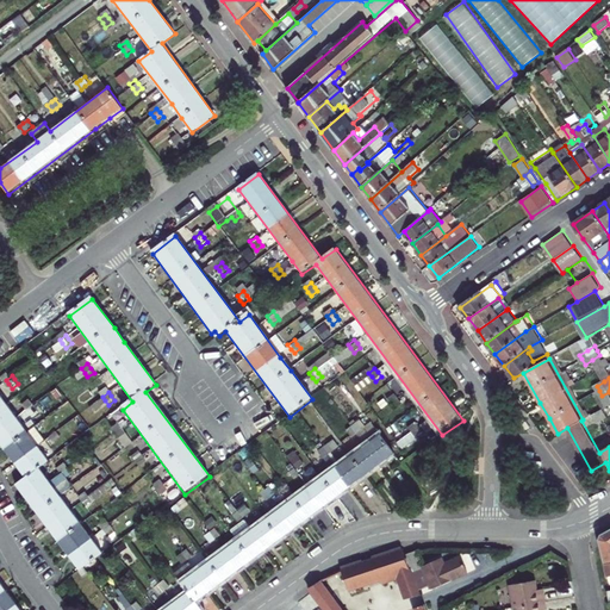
[(0,444),(26,481),(17,489),(80,572),(103,555),(39,472),(50,464),(0,397),(0,444)]
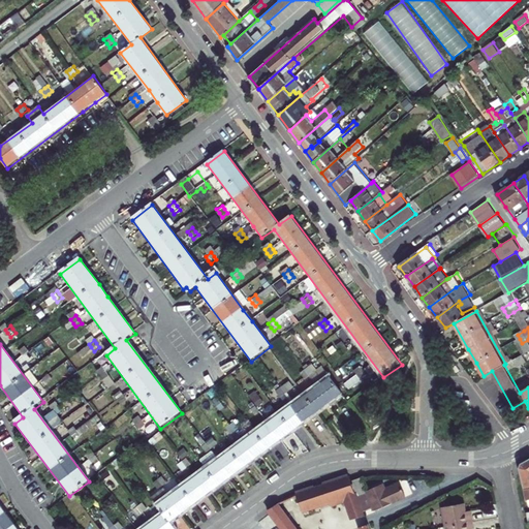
[(343,344),(338,347),(341,351),(343,355),(349,351),(346,347),(343,344)]
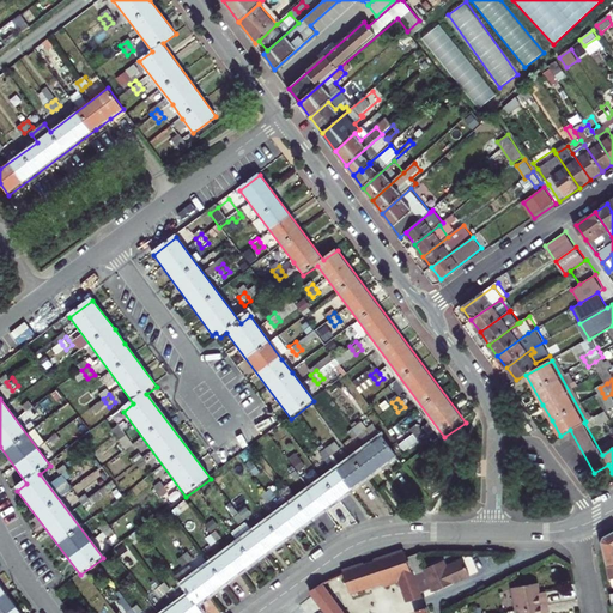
[(34,407),(28,411),(31,416),(35,420),(41,416),(37,411),(34,407)]
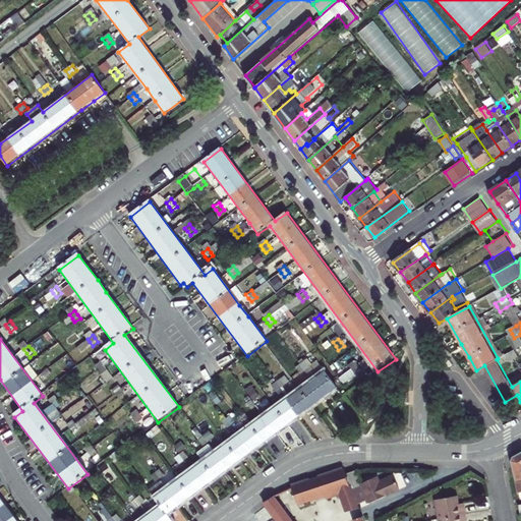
[(509,361),(518,356),(514,350),(506,354),(509,361)]
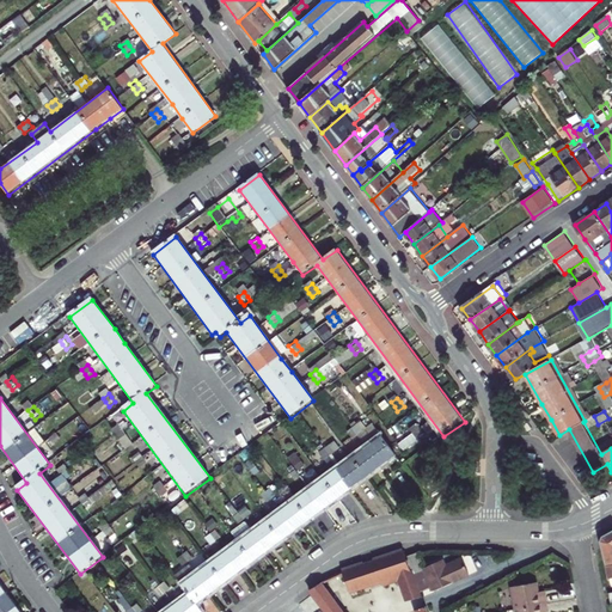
[(417,426),(411,430),(415,434),(418,439),(424,434),(421,429),(417,426)]
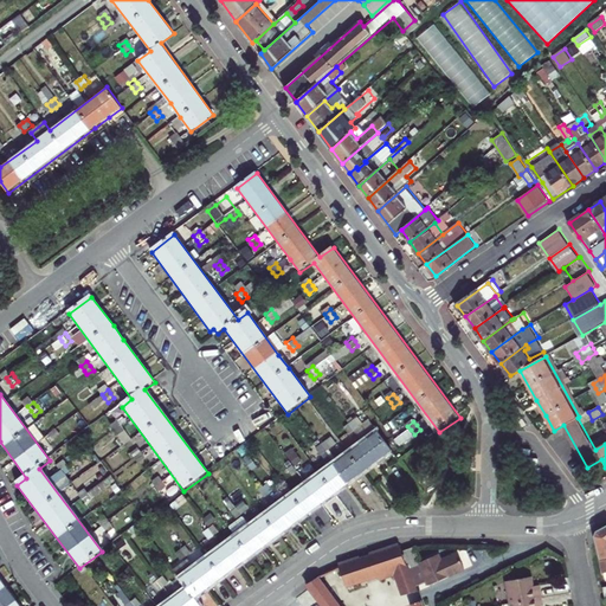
[(356,424),(352,427),(347,431),(352,437),(356,433),(361,430),(356,424)]
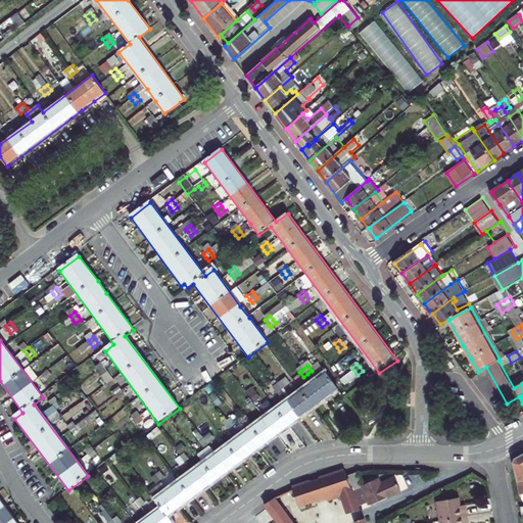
[(106,374),(103,371),(101,367),(95,371),(98,375),(101,378),(106,374)]
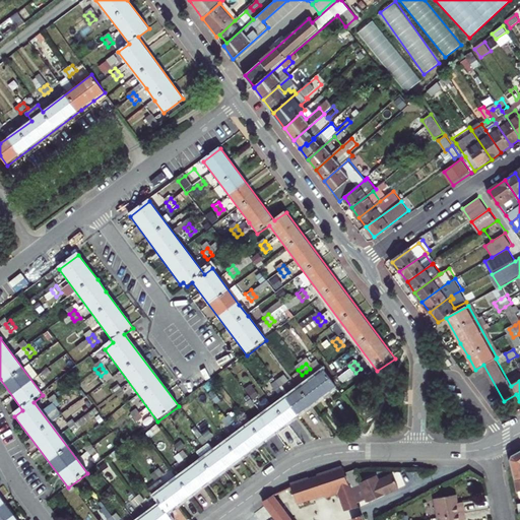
[(52,376),(50,373),(47,369),(42,373),(44,376),(47,380),(52,376)]
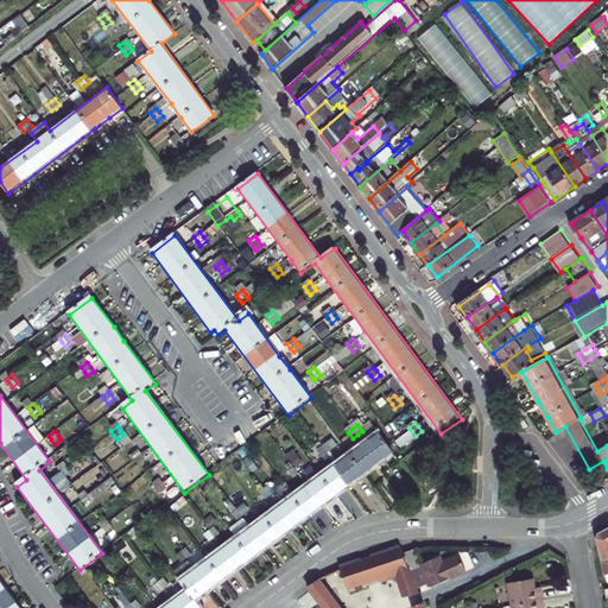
[(380,437),(366,447),(352,457),(252,532),(238,543),(195,575),(188,567),(173,576),(187,594),(166,607),(197,607),(196,605),(394,456),(380,437)]
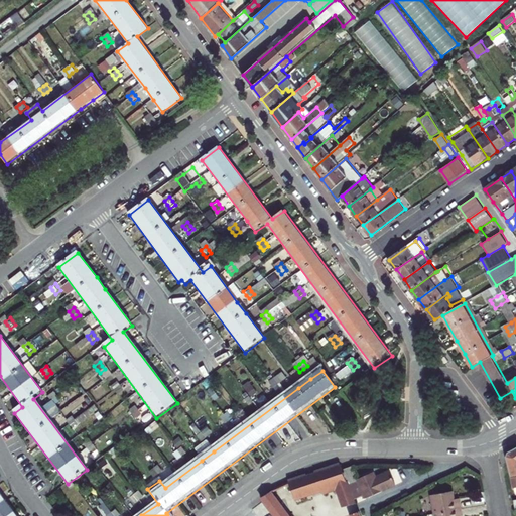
[(275,390),(278,388),(282,385),(278,380),(275,382),(271,385),(275,390)]
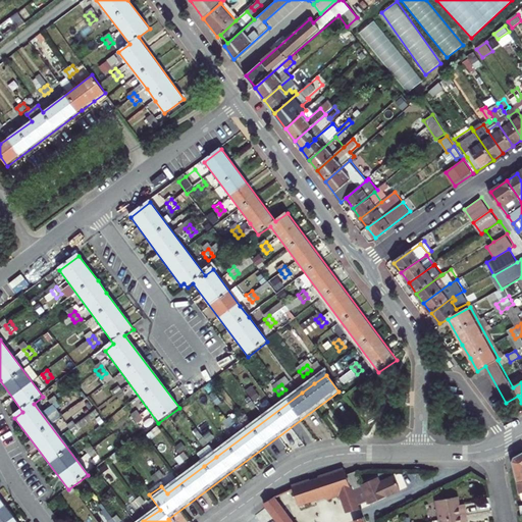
[(114,395),(116,399),(119,402),(124,398),(122,395),(119,390),(114,395)]
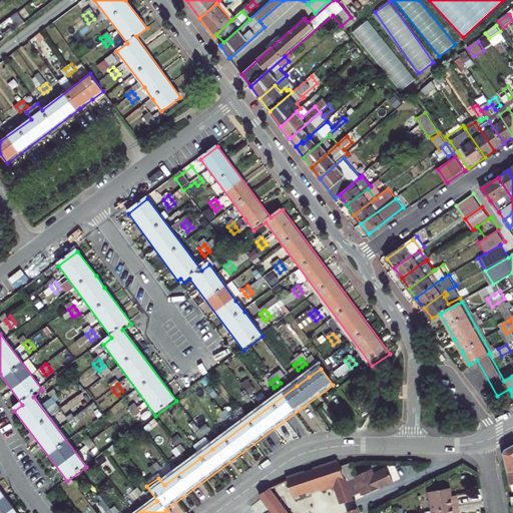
[(49,398),(51,401),(54,405),(59,401),(57,397),(54,394),(49,398)]
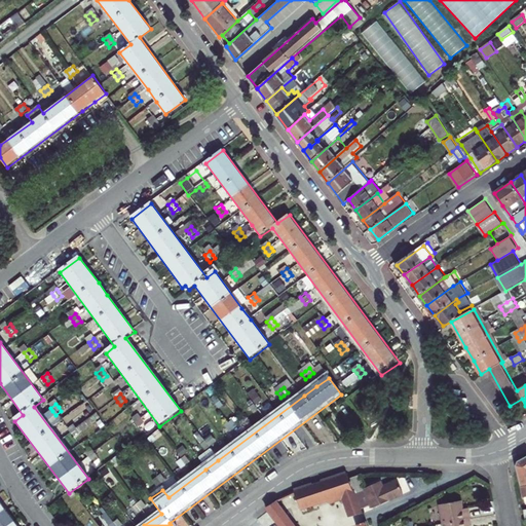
[(260,405),(256,408),(252,410),(256,416),(260,413),(263,410),(260,405)]
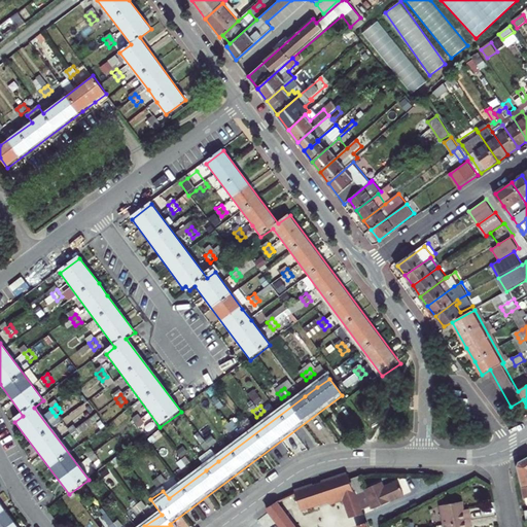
[(144,426),(141,422),(138,419),(133,423),(136,426),(139,430),(144,426)]
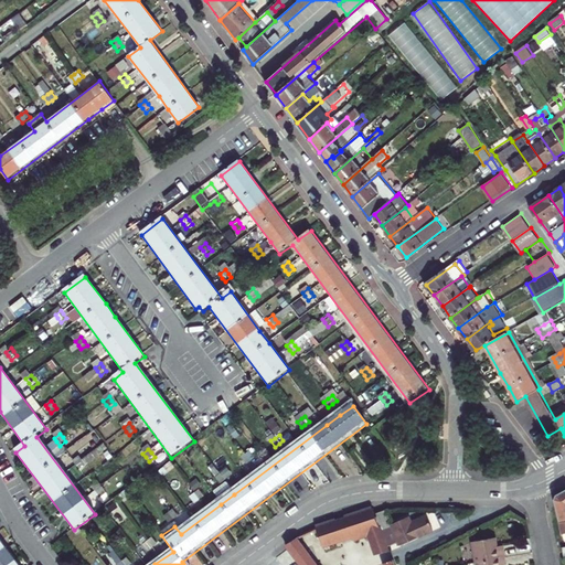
[(248,467),(252,464),(256,460),(252,455),(247,458),(244,460),(248,467)]
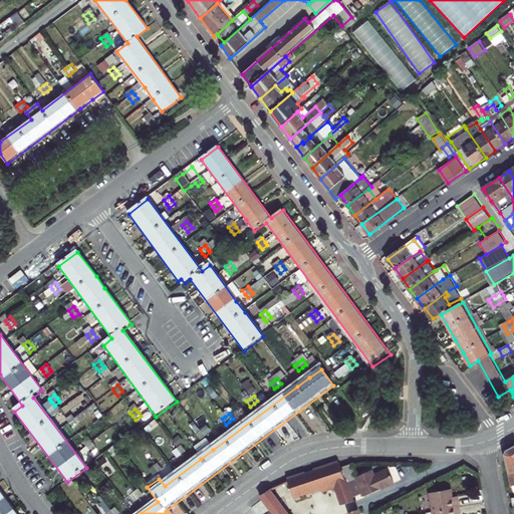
[(72,419),(67,423),(70,426),(72,430),(78,426),(75,423),(72,419)]
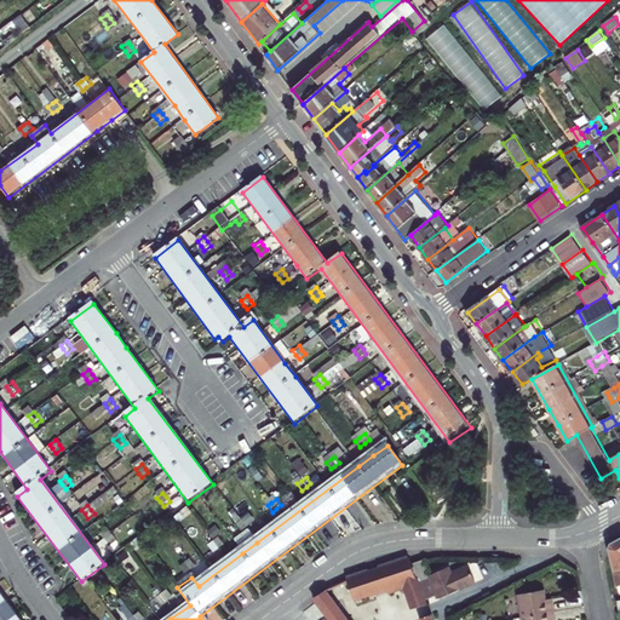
[(244,534),(247,530),(252,527),(247,521),(242,524),(239,527),(244,534)]
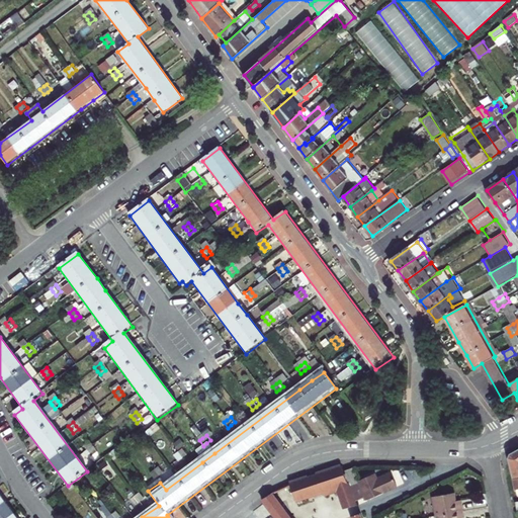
[(86,449),(89,453),(91,456),(96,452),(94,449),(91,445),(86,449)]
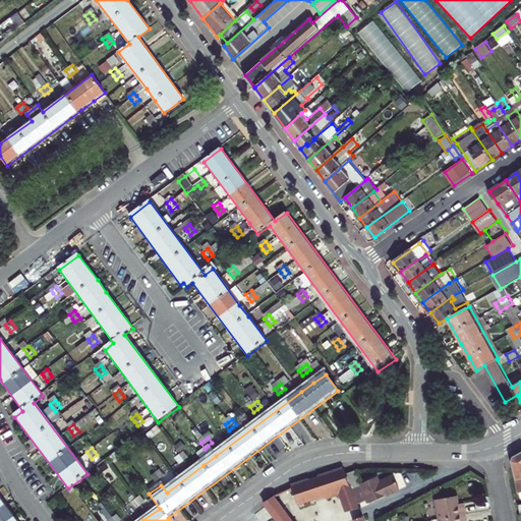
[(197,457),(204,465),(216,456),(210,448),(197,457)]
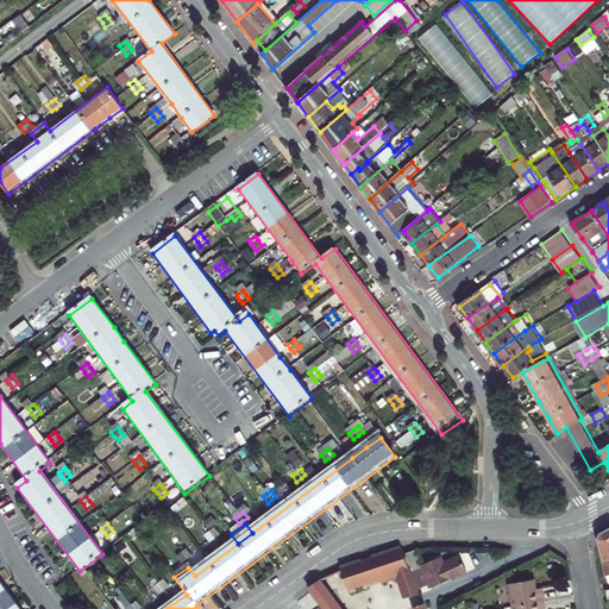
[(608,531),(592,540),(603,582),(608,579),(608,531)]
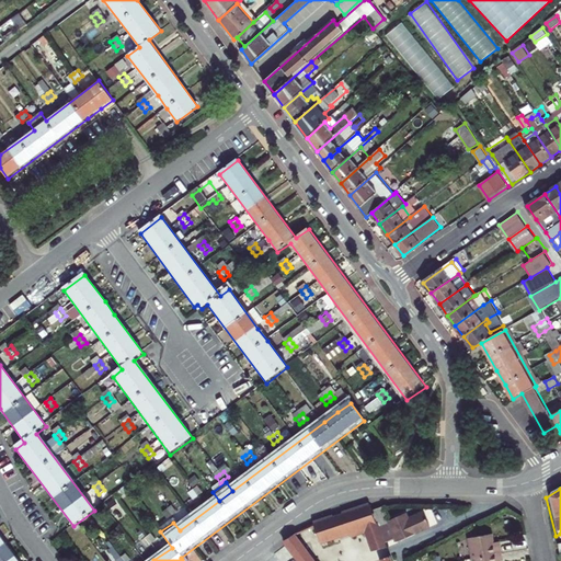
[(197,491),(193,493),(190,496),(194,502),(197,499),(202,496),(197,491)]
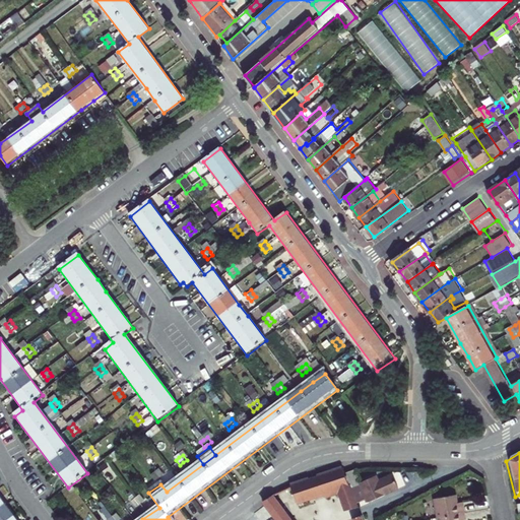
[(342,469),(289,486),(300,509),(314,504),(313,500),(323,497),(324,501),(339,497),(344,511),(356,507),(349,488),(358,484),(353,471),(344,474),(342,469)]
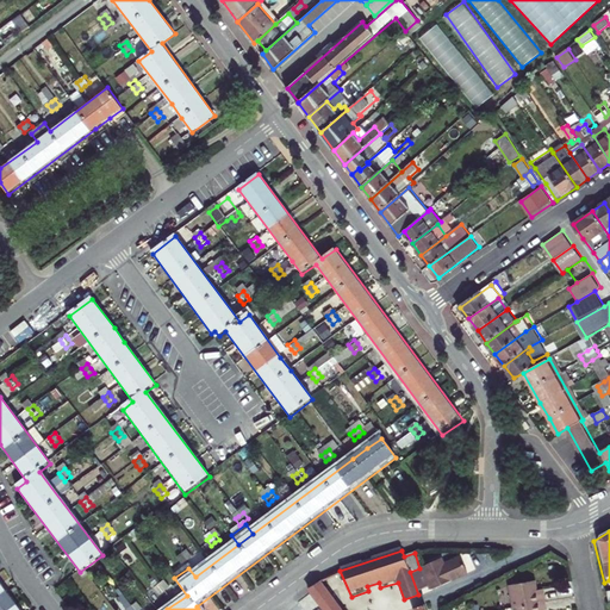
[(185,554),(181,558),(176,561),(181,567),(186,564),(190,561),(185,554)]
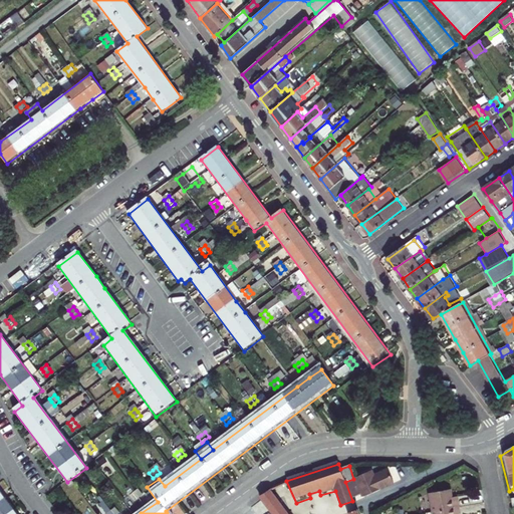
[(353,479),(345,482),(352,498),(362,494),(363,497),(395,483),(388,469),(375,475),(372,470),(353,479)]
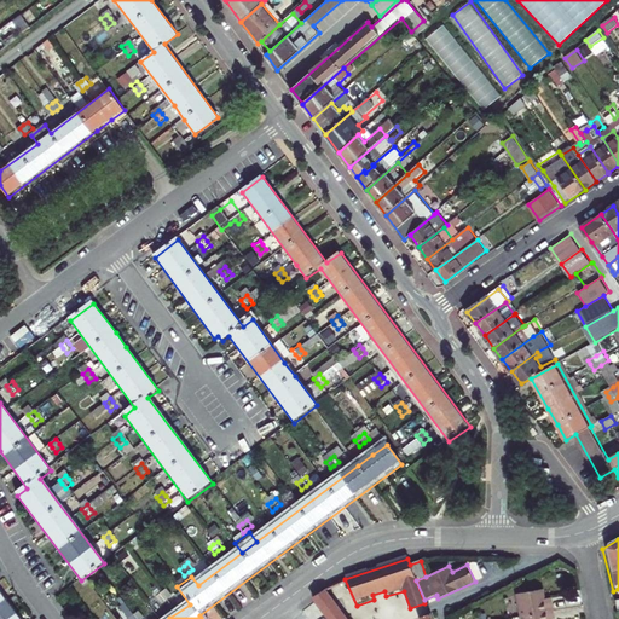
[(429,618),(429,617),(421,618),(348,618),(327,589),(312,597),(328,618),(429,618)]
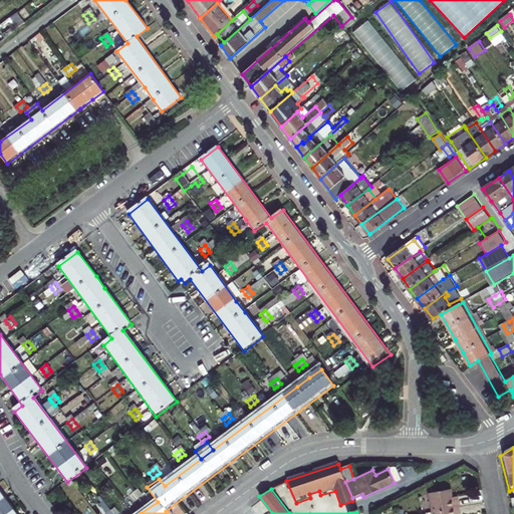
[(0,513),(17,513),(0,491),(0,513)]
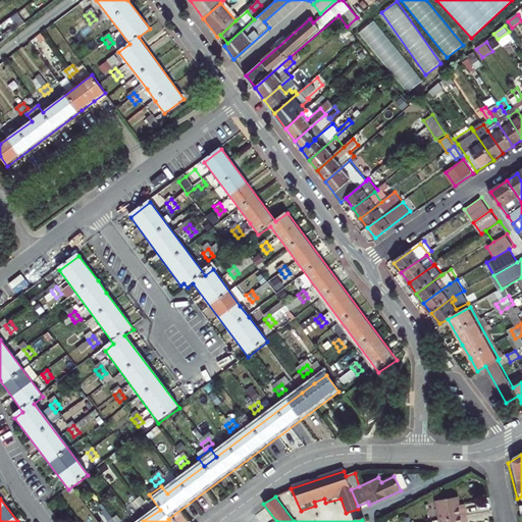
[(141,501),(138,504),(134,506),(138,512),(142,509),(145,506),(141,501)]
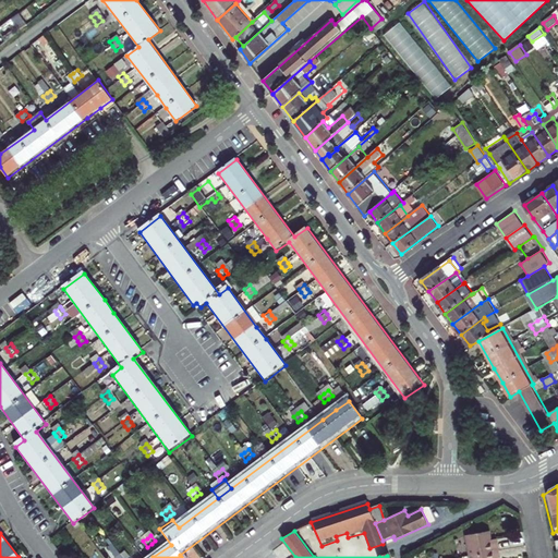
[(464,541),(466,557),(480,557),(496,555),(496,552),(495,548),(488,549),(486,536),(464,541)]
